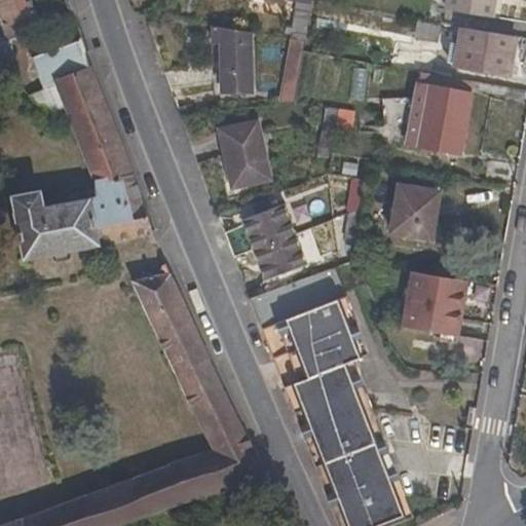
[(71,16),(65,0),(0,0),(0,24),(6,41),(11,39),(71,16)]
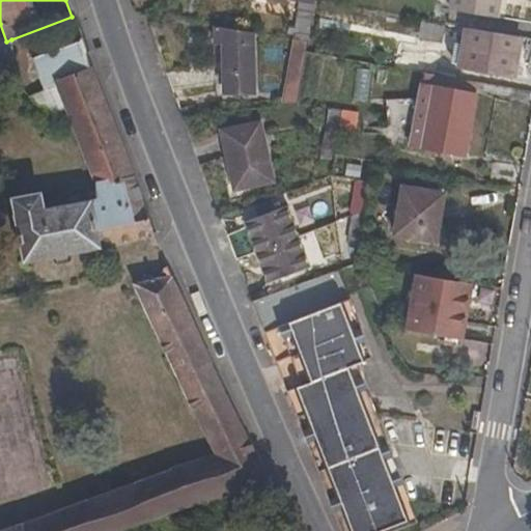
[(279,0),(301,4),(295,42),(308,44),(315,3),(315,0),(279,0)]
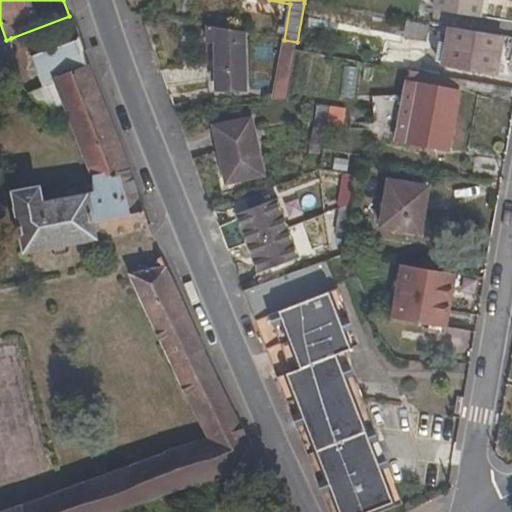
[(434,0),(433,10),(481,18),(484,0),(434,0)]
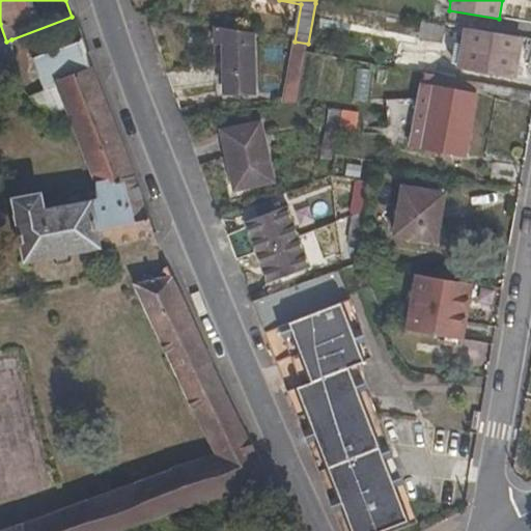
[(446,25),(422,21),(419,40),(443,45),(446,25)]
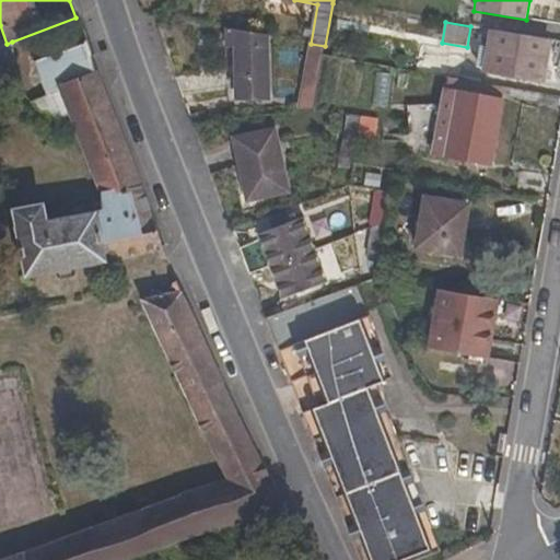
[(7,44),(0,25),(0,76),(16,70),(12,42),(7,44)]
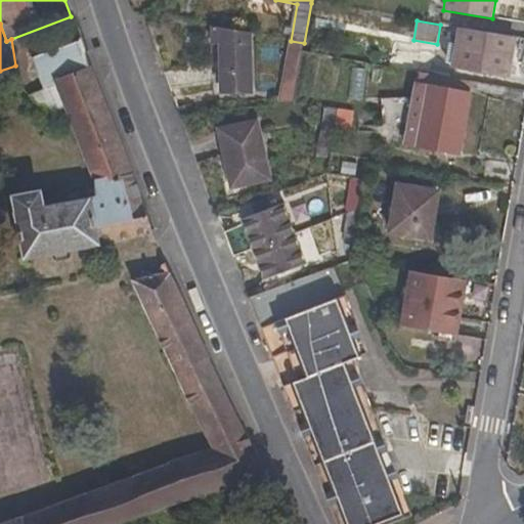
[(212,43),(220,43),(221,64),(164,74),(171,92),(222,84),(222,93),(252,93),(251,34),(211,27),(212,43)]
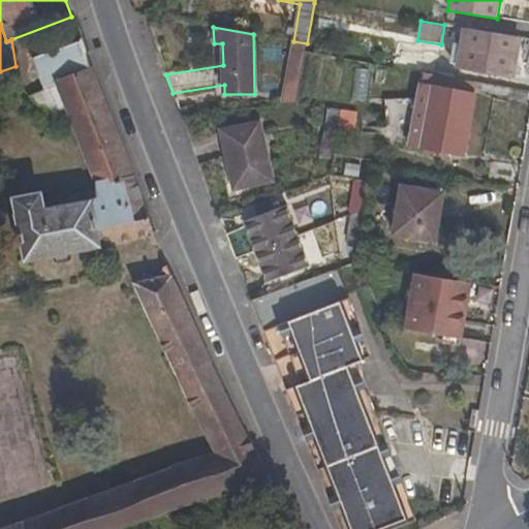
[(456,69),(511,80),(519,38),(463,28),(456,69)]
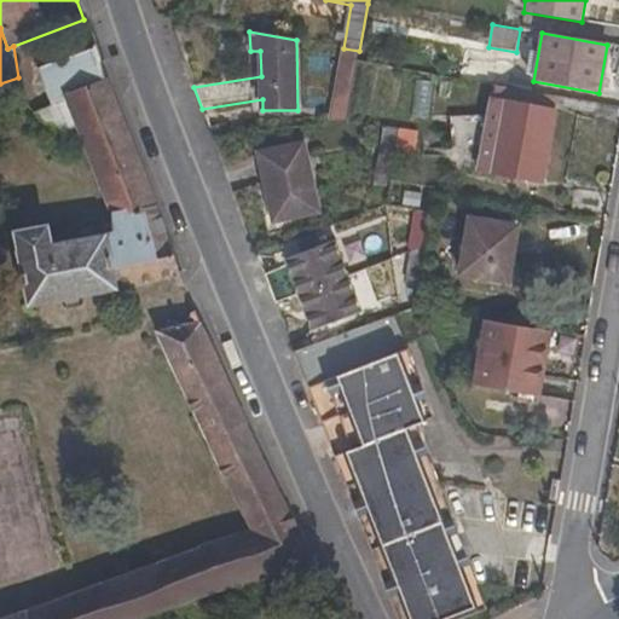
[(79,311),(84,296),(180,279),(96,48),(39,70),(52,106),(35,114),(68,146),(81,143),(116,231),(52,243),(48,225),(13,231),(29,307),(56,302),(64,313),(79,311)]
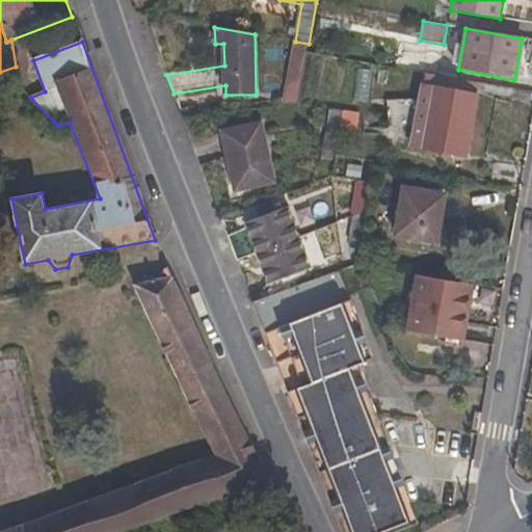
[(295,42),(284,103),(298,105),(307,54),(309,44),(295,42)]
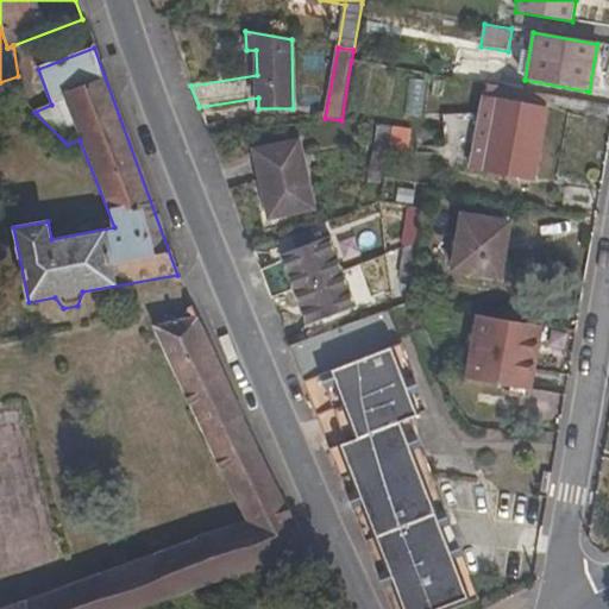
[(533,179),(545,108),(482,98),(470,168),(533,179)]
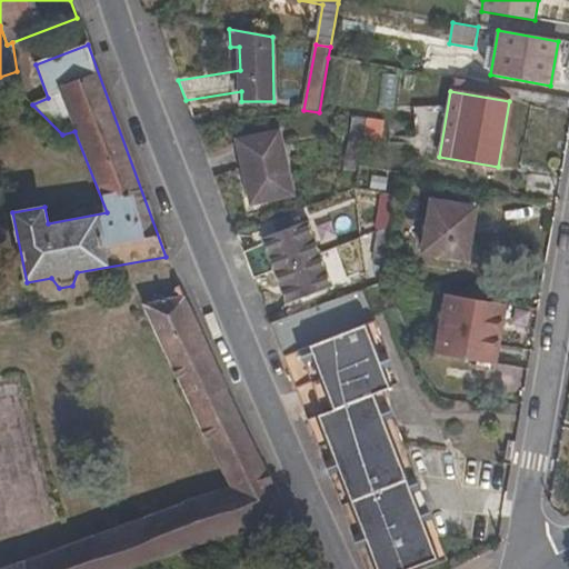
[(352,118),(343,171),(358,175),(360,166),(365,139),(367,121),(352,118)]
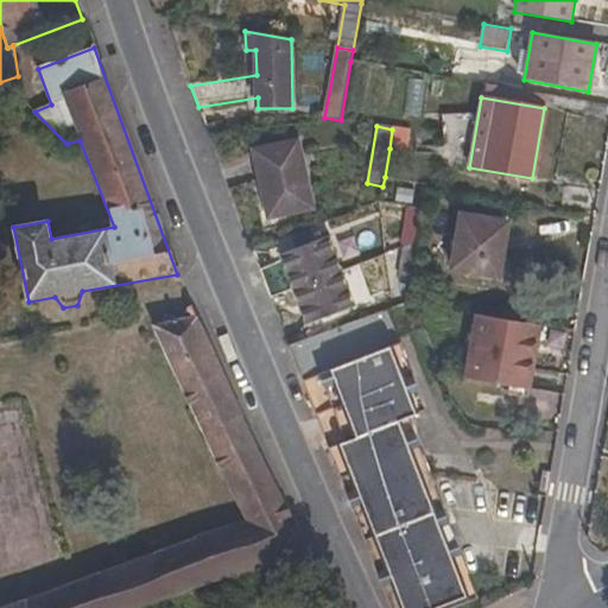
[(397,150),(400,131),(392,130),(390,149),(397,150)]
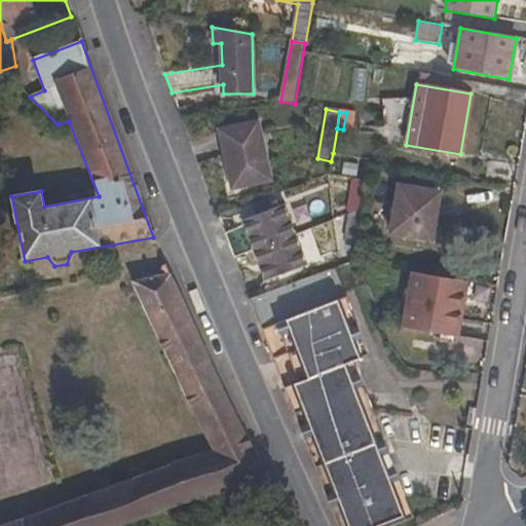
[(221,129),(233,187),(270,179),(259,122),(221,129)]
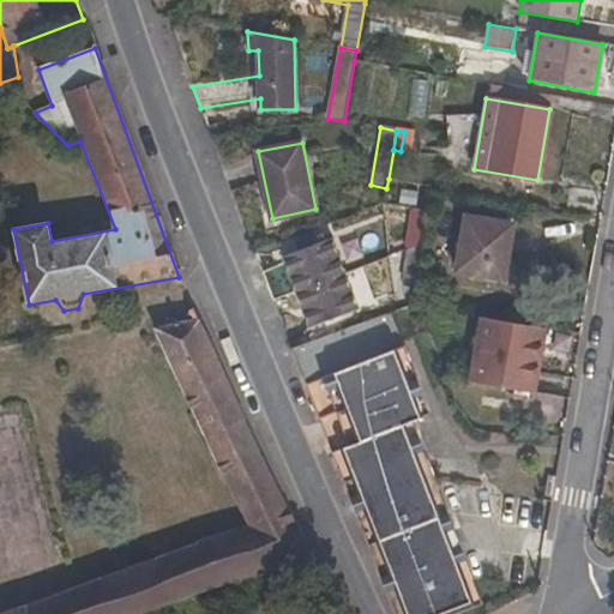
[(428,212),(414,210),(407,253),(422,247),(428,212)]
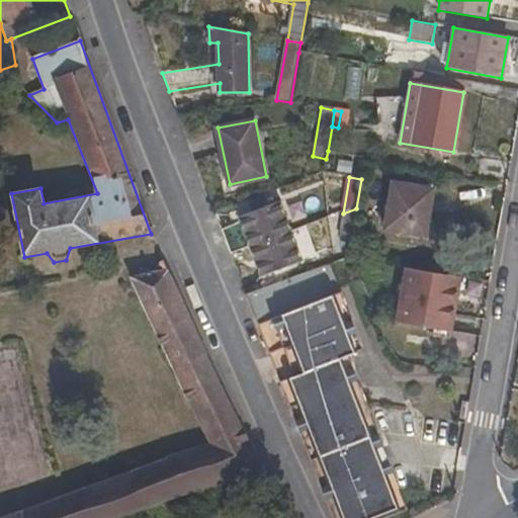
[(426,238),(435,189),(393,182),(383,230),(426,238)]
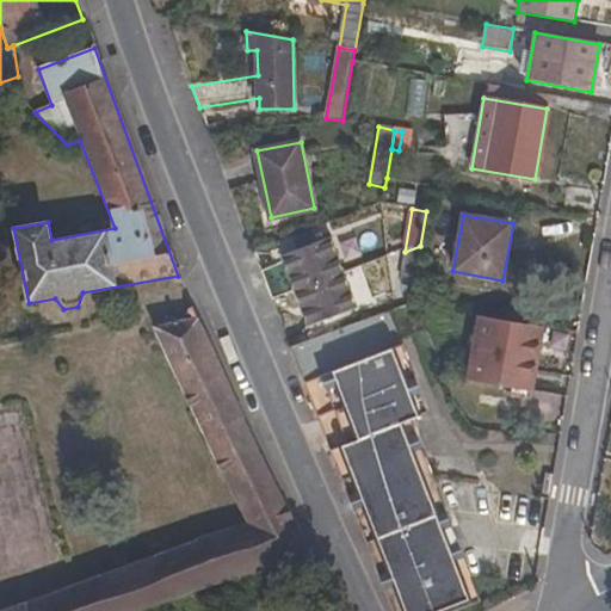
[(332,240),(284,258),(285,263),(260,271),(272,301),(295,292),(344,273),(332,240)]
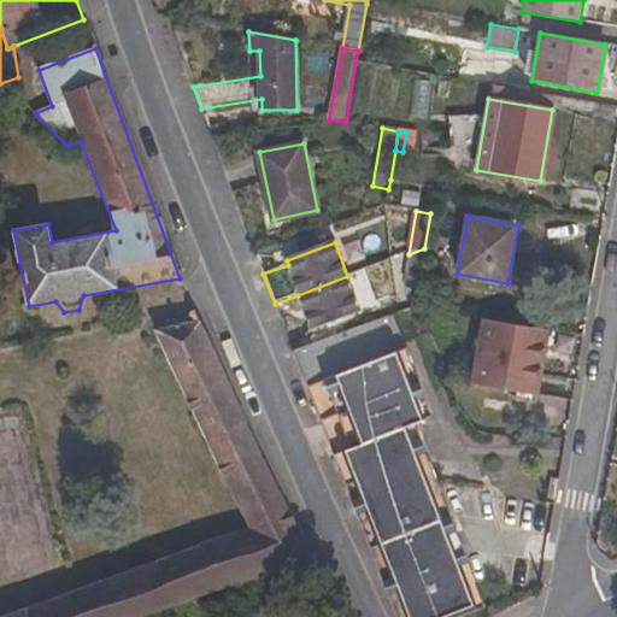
[(424,248),(409,254),(400,300),(416,304),(424,248)]
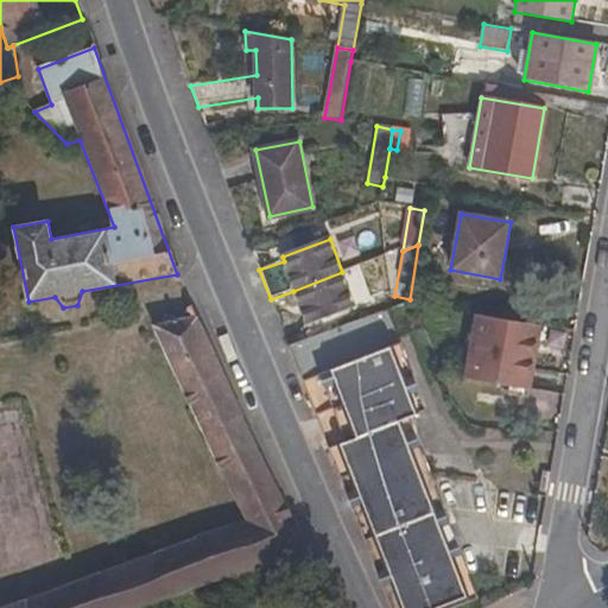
[(306,324),(354,305),(342,272),(293,291),(306,324)]
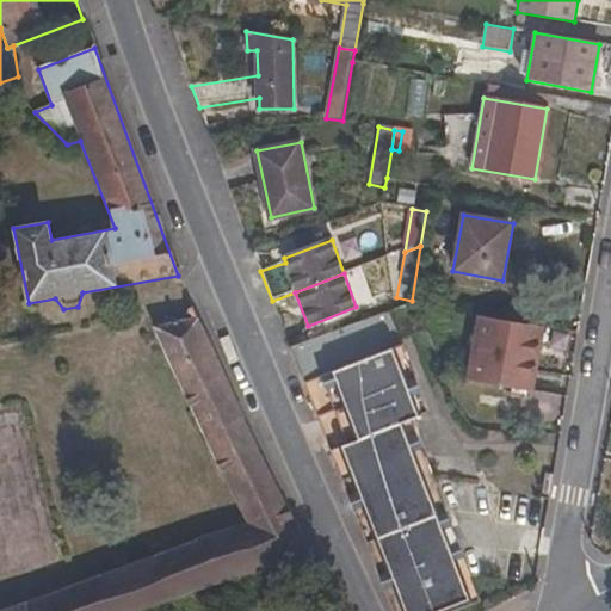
[(430,413),(392,310),(290,349),(390,610),(460,610),(470,608),(481,603),(433,475),(436,474),(429,456),(426,456),(412,419),(430,413)]
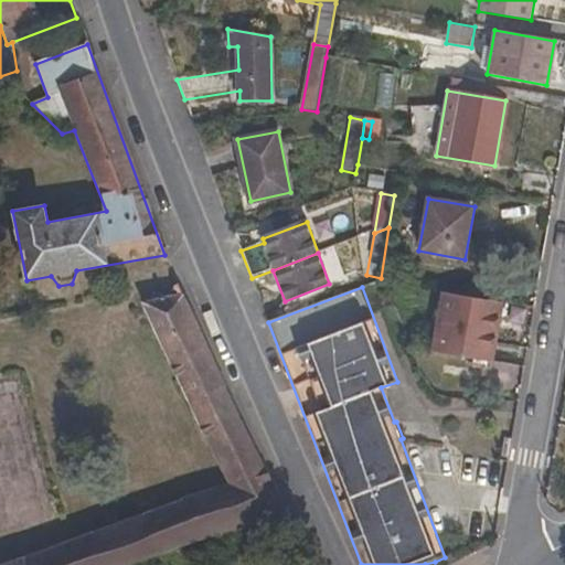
[(425,352),(484,362),(494,300),(436,291),(425,352)]
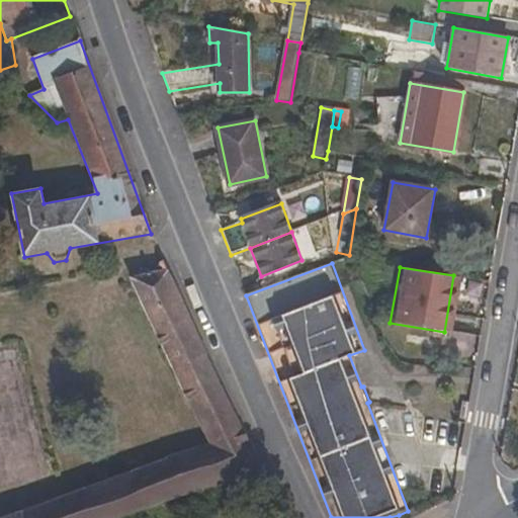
[(0,517),(127,517),(263,471),(167,270),(131,278),(209,443),(0,517)]
